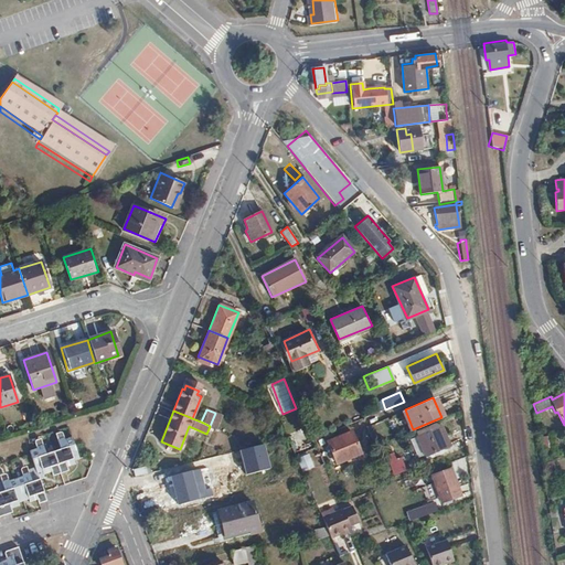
[(448,446),(440,426),(417,436),(425,455),(448,446)]
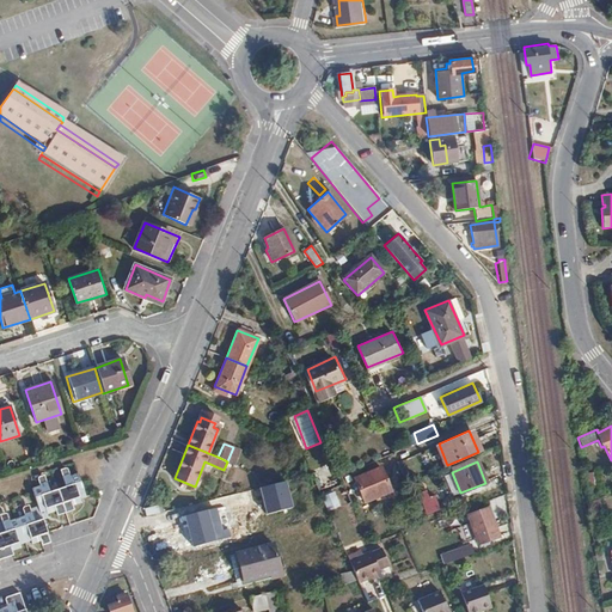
[(390,491),(380,467),(354,479),(363,502),(390,491)]
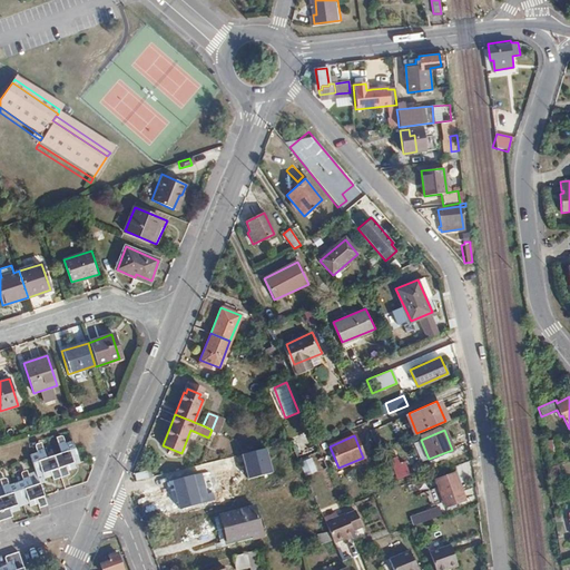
[(52,454),(60,478),(68,475),(67,471),(75,469),(74,465),(79,463),(71,441),(65,443),(65,442),(58,444),(60,452),(52,454)]
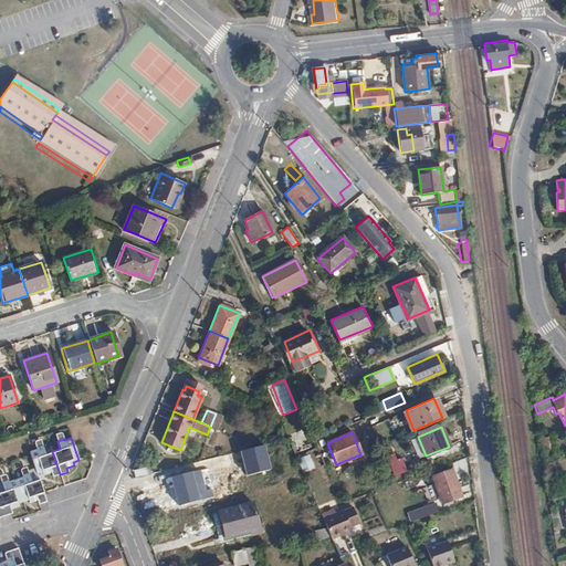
[(52,478),(60,474),(52,451),(44,453),(42,446),(35,448),(35,450),(30,452),(37,474),(42,473),(43,477),(51,473),(52,478)]
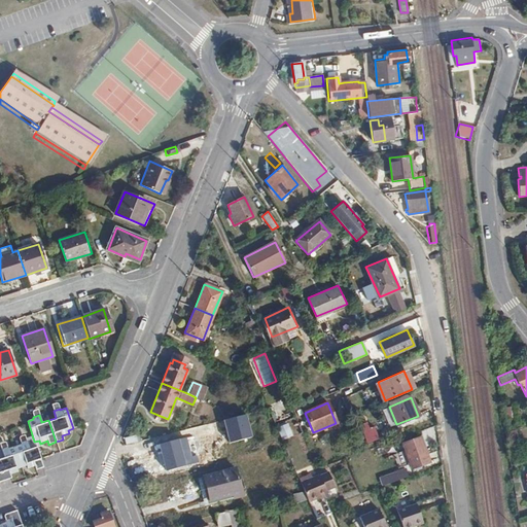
[(378,437),(373,427),(369,428),(366,422),(360,425),(366,442),(378,437)]
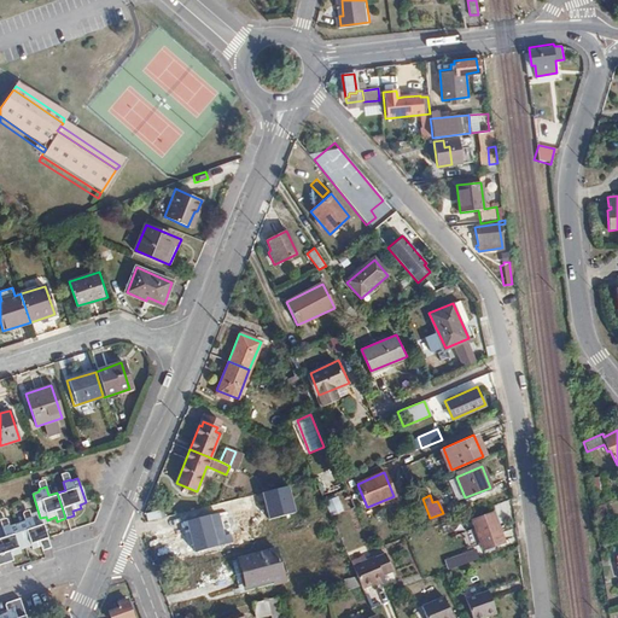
[(324,501),(330,516),(342,511),(337,496),(324,501)]
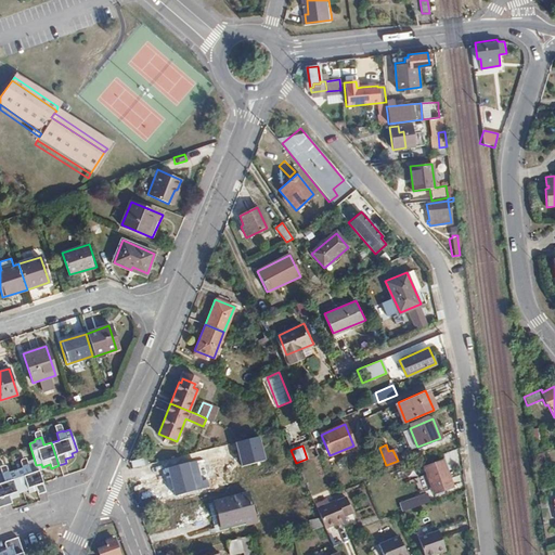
[(216,447),(194,452),(196,461),(218,455),(216,447)]
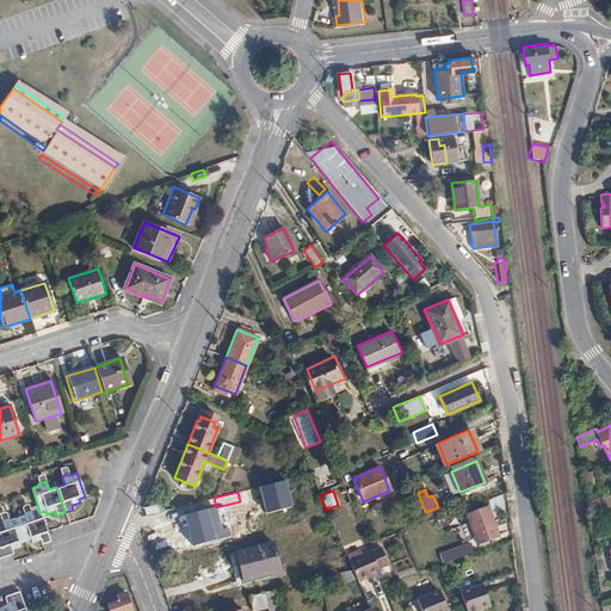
[(498,536),(487,507),(467,514),(476,543),(498,536)]
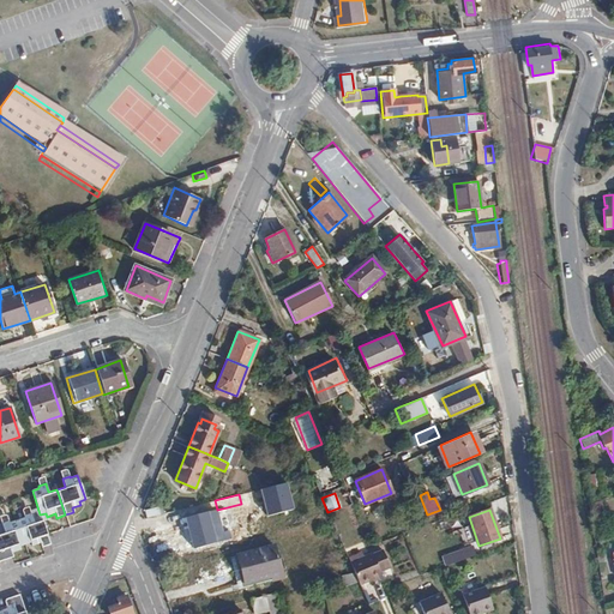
[(214,542),(206,512),(185,518),(193,548),(214,542)]
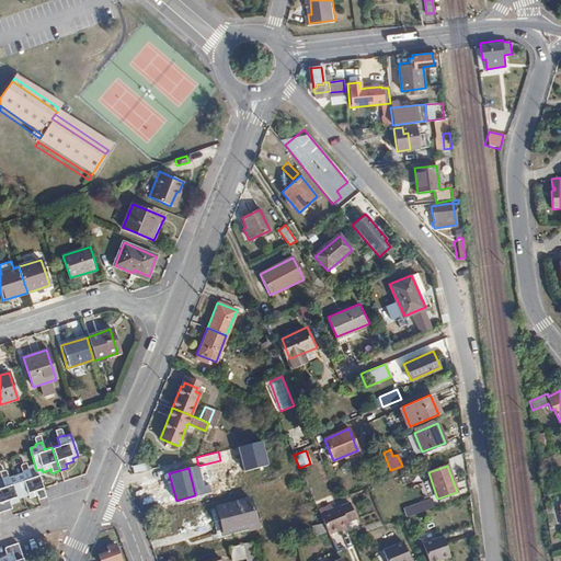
[(46,501),(44,492),(39,478),(32,480),(30,471),(23,473),(23,477),(16,479),(24,502),(30,500),(31,502),(37,500),(39,503),(46,501)]
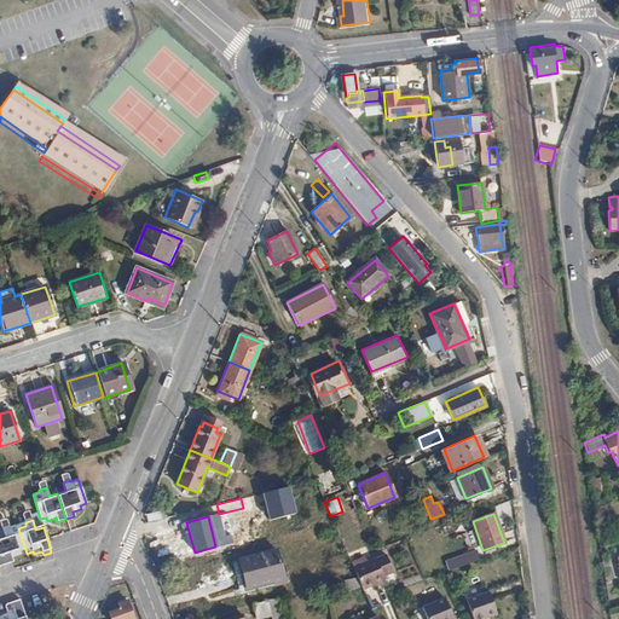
[(27,554),(18,528),(10,531),(9,528),(1,531),(4,541),(0,542),(0,551),(6,568),(15,565),(13,561),(21,559),(21,556),(27,554)]
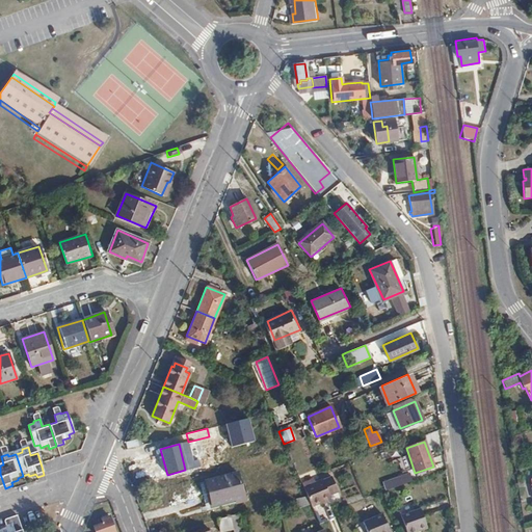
[(235,501),(243,498),(235,472),(204,481),(211,505),(234,498),(235,501)]
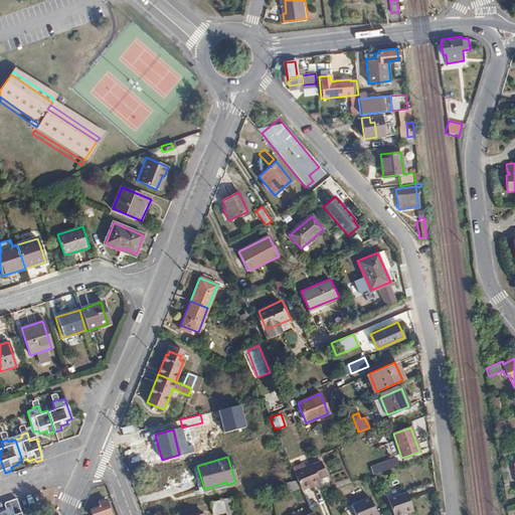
[(310,462),(318,481),(319,481),(318,477),(326,474),(319,458),(310,462)]
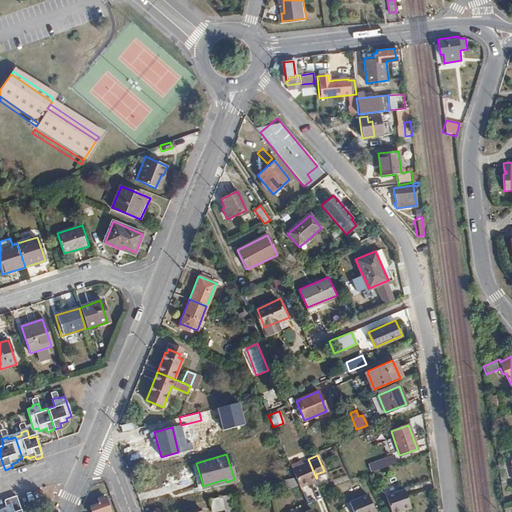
[(376,470),(393,464),(390,456),(374,462),(376,470)]
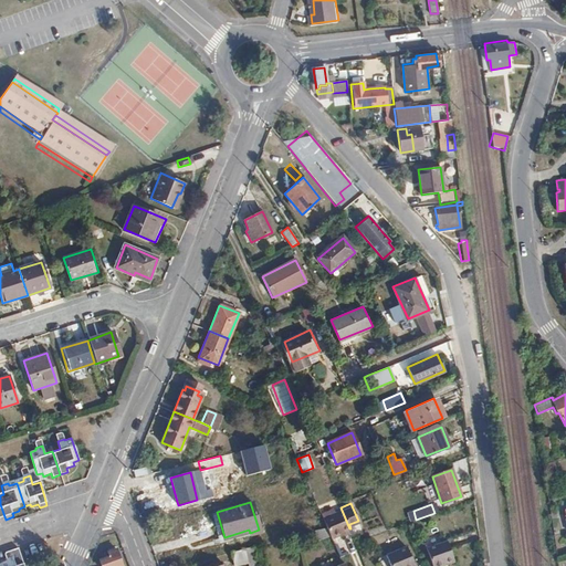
[(331,537),(349,528),(341,507),(341,506),(333,510),(321,515),(326,527),(331,537)]
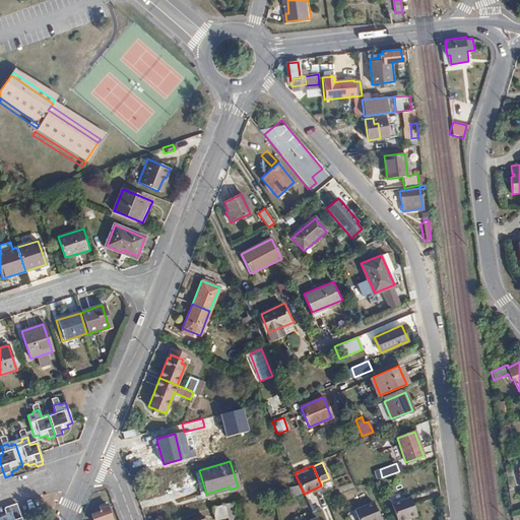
[(293,497),(304,494),(300,484),(290,488),(293,497)]
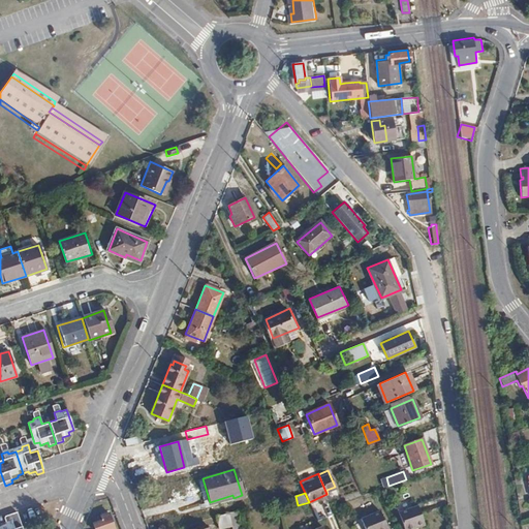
[(424,523),(416,505),(398,512),(403,528),(412,528),(415,528),(414,526),(424,523)]
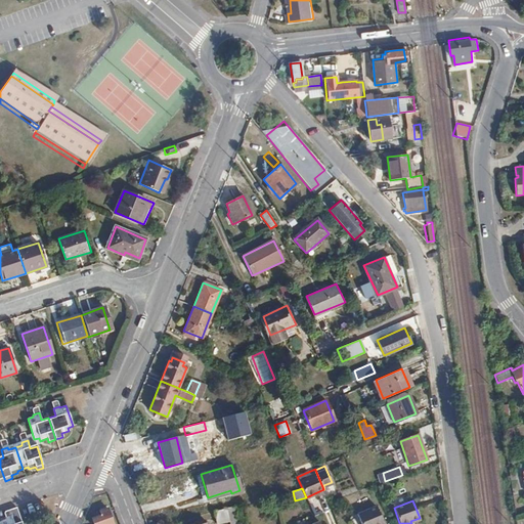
[(226,508),(228,521),(229,521),(233,523),(236,523),(233,506),(226,508)]
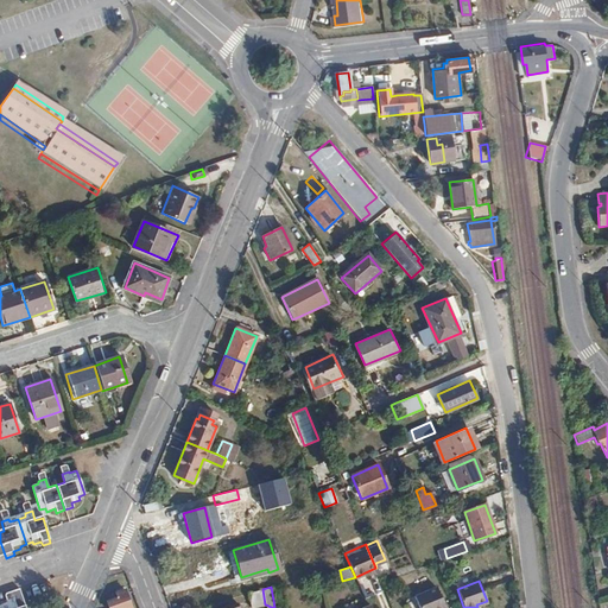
[(443,607),(435,587),(413,596),(418,607),(443,607)]
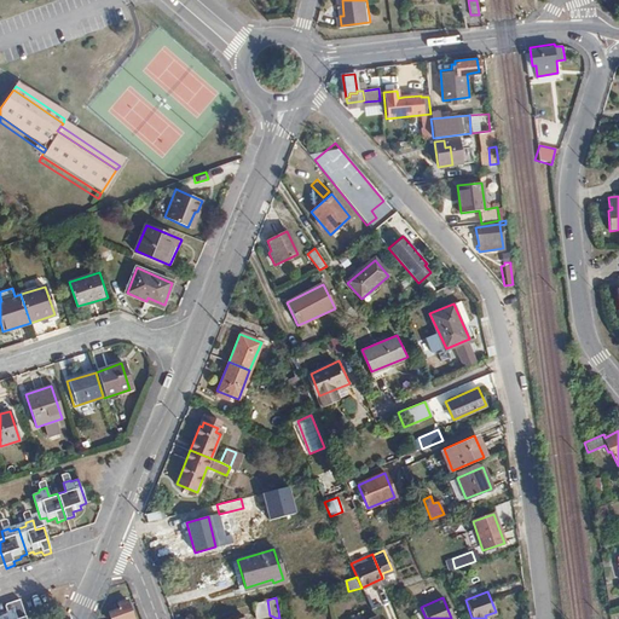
[(267,600),(252,603),(254,618),(255,618),(270,615),(267,600)]
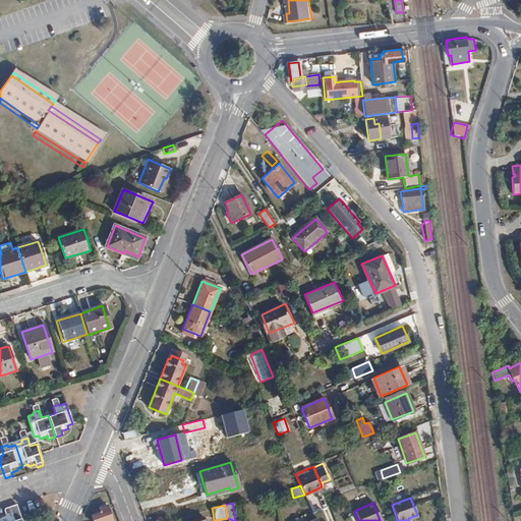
[(90,516),(91,520),(111,520),(106,506),(97,509),(99,513),(90,516)]
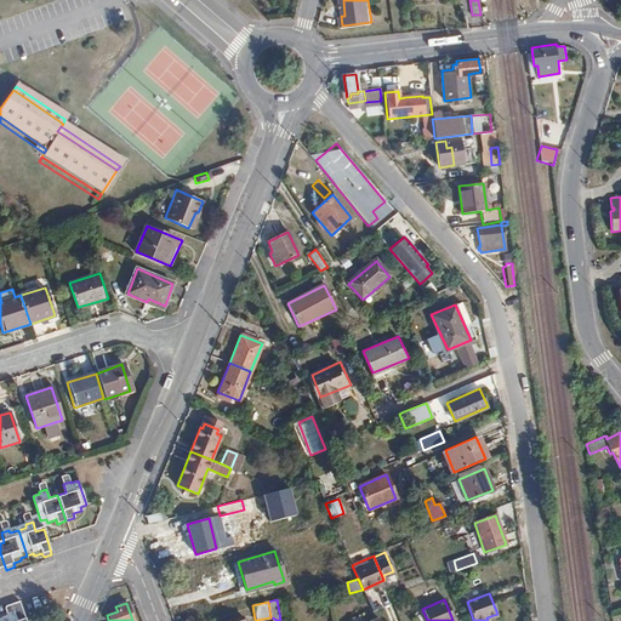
[(28,620),(23,604),(15,607),(16,614),(10,616),(10,619),(3,620),(28,620)]
